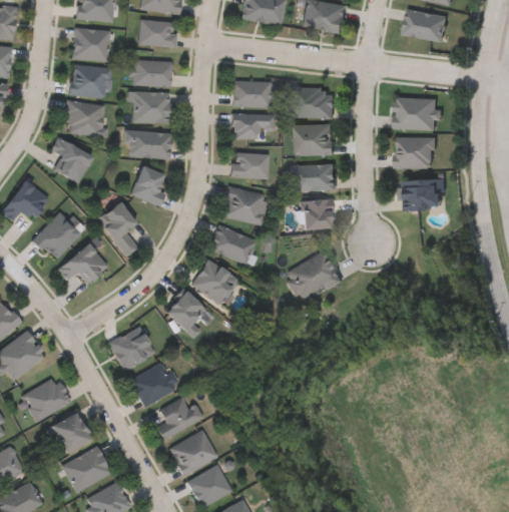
[(77,19),(79,0),(115,0),(112,23),(77,19)]
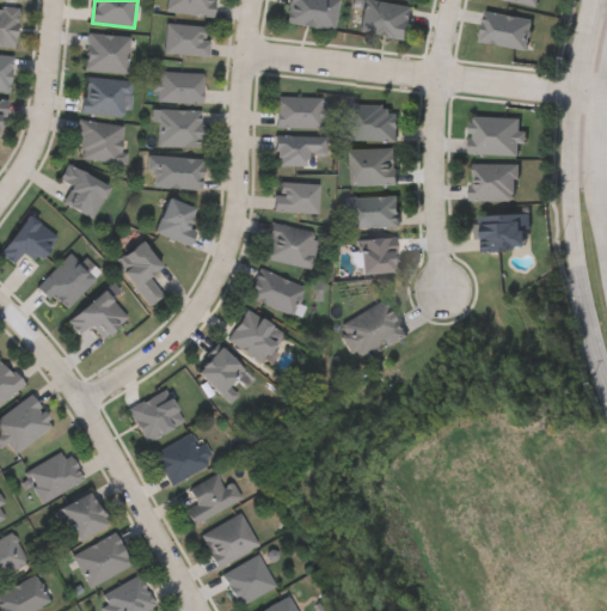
[(338,0),(333,32),(287,24),(290,0),(338,0)]
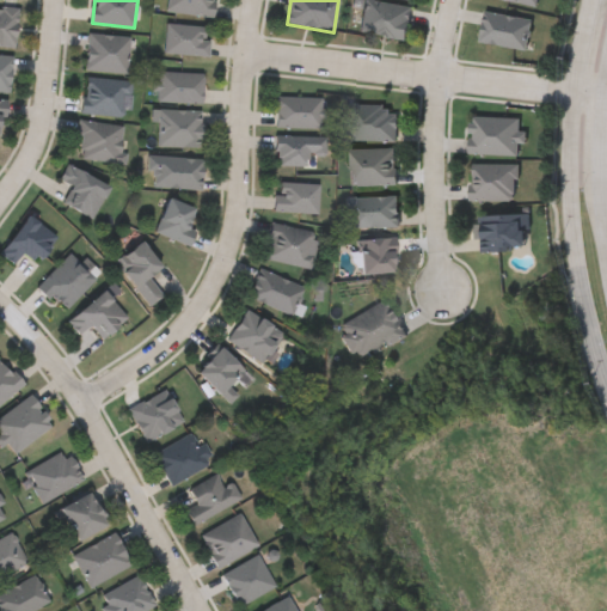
[(361,32),(366,0),(373,0),(415,7),(409,41),(361,32)]
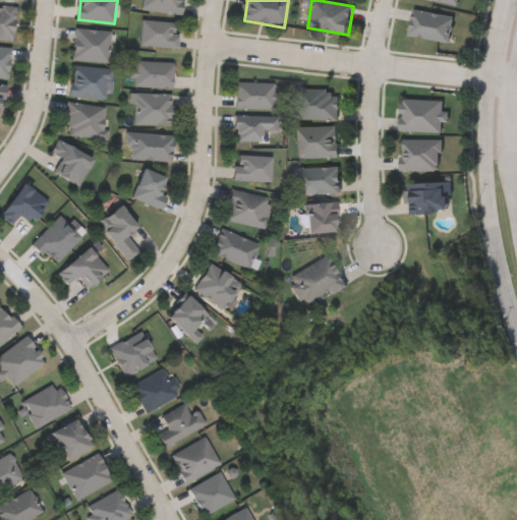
[(0,7),(17,7),(16,40),(0,40),(0,7)]
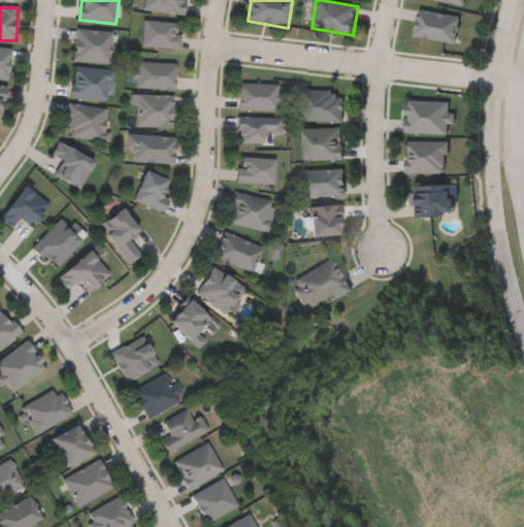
[(458,42),(416,37),(419,10),(461,15),(458,42)]
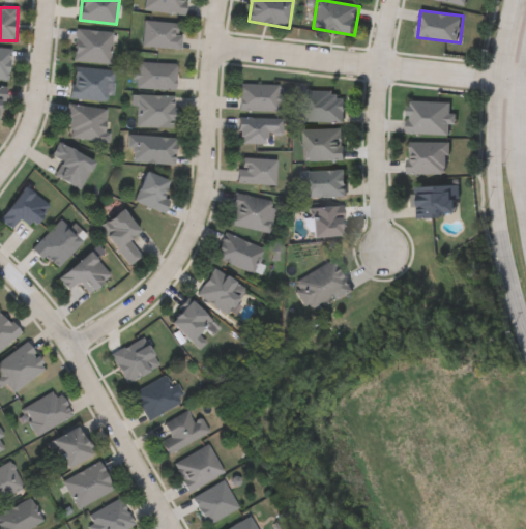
[(184,24),(183,49),(144,48),(146,22),(184,24)]
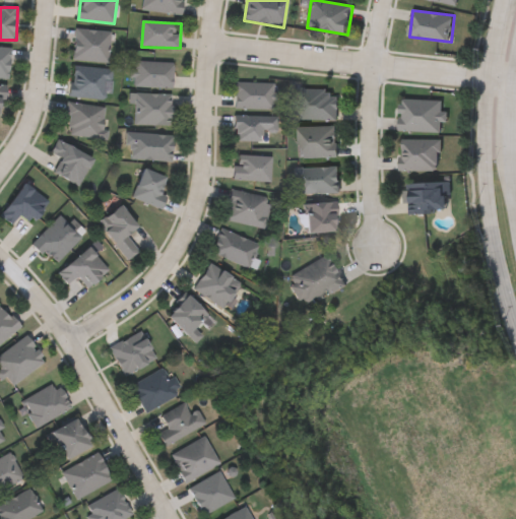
[(74,60),(76,29),(113,31),(111,63),(74,60)]
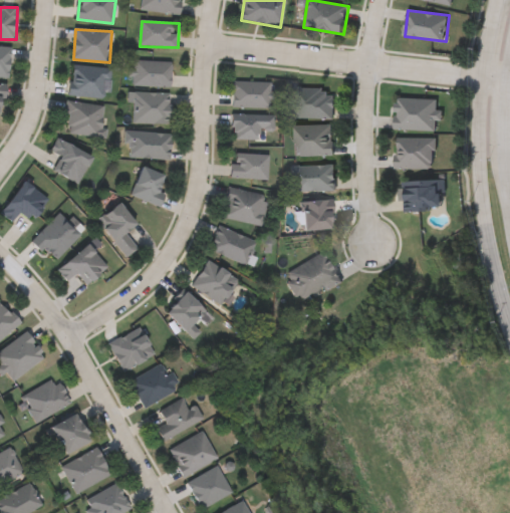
[(11,77),(0,76),(0,46),(13,47),(11,77)]
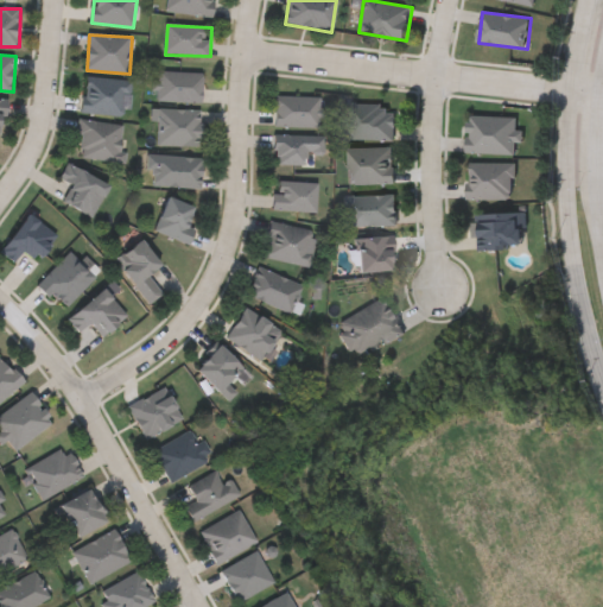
[(203,103),(160,103),(160,74),(203,74),(203,103)]
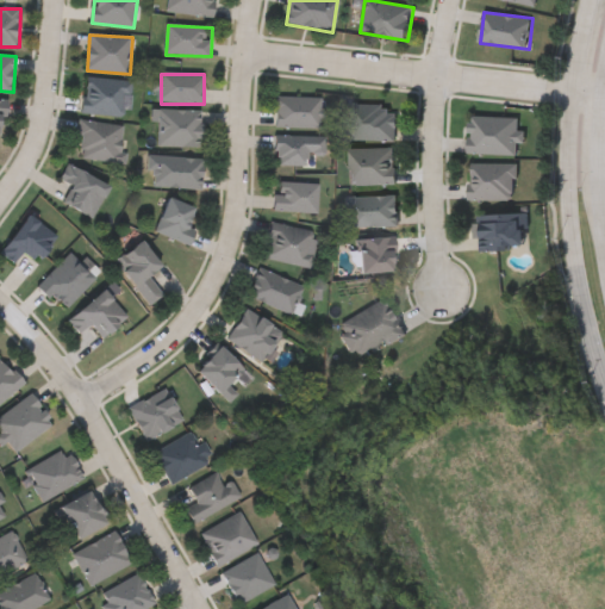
[(88,78),(133,81),(130,118),(83,113),(88,78)]
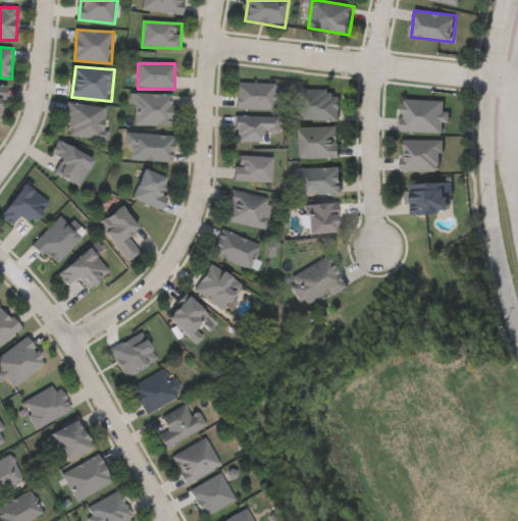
[(237,110),(237,84),(277,84),(277,110),(237,110)]
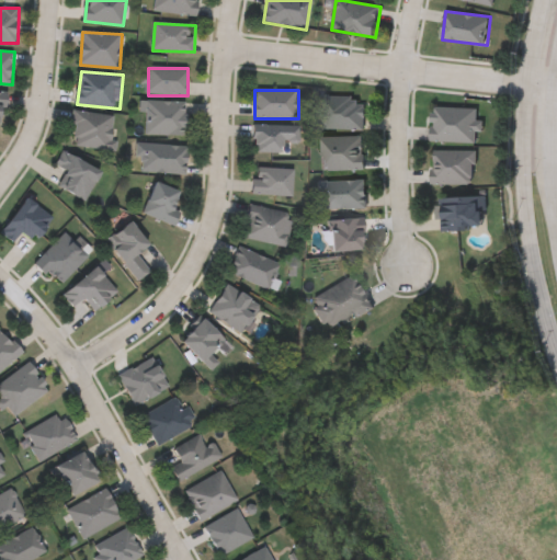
[(0,109),(0,92),(9,93),(7,110),(0,109)]
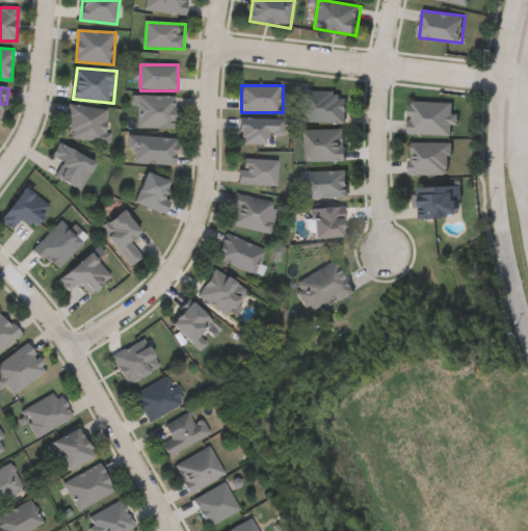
[(347,123),(306,123),(306,93),(347,93),(347,123)]
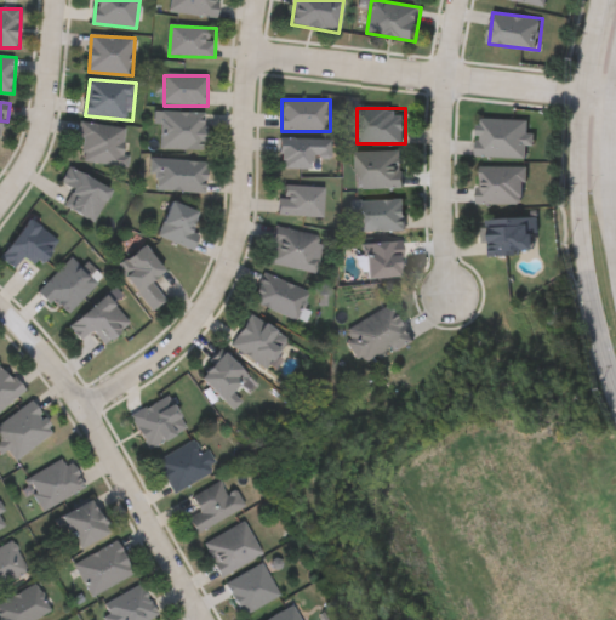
[(164,151),(164,113),(207,113),(207,151),(164,151)]
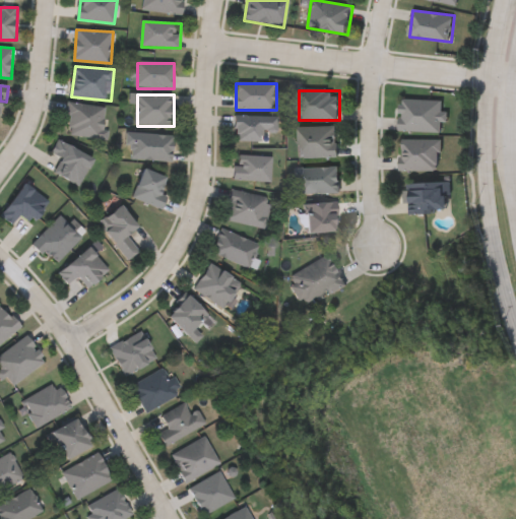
[(400,132),(401,100),(444,102),(443,133),(400,132)]
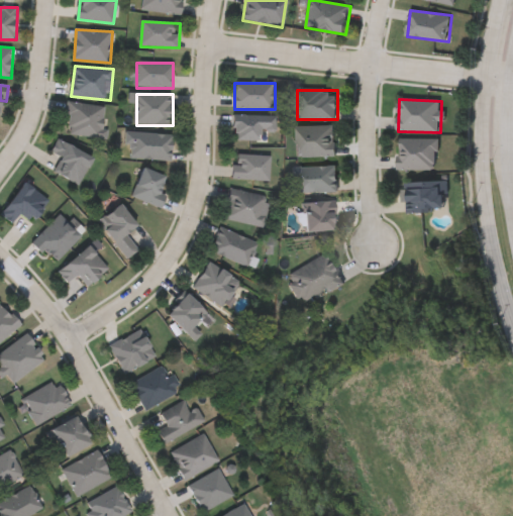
[(109,107),(105,138),(67,134),(71,102),(109,107)]
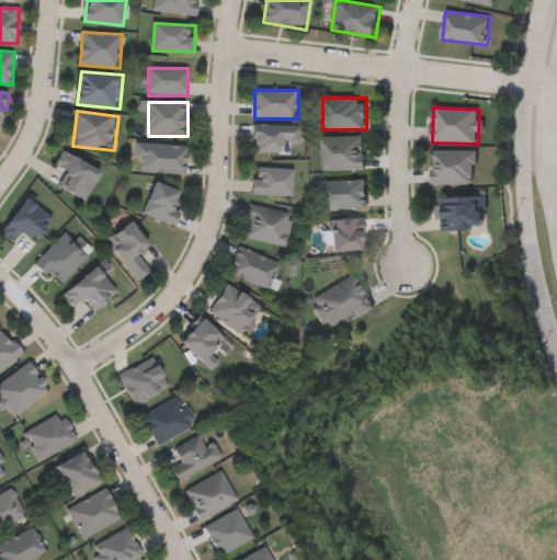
[(284,143),(284,153),(254,153),(254,126),(302,126),(302,143),(284,143)]
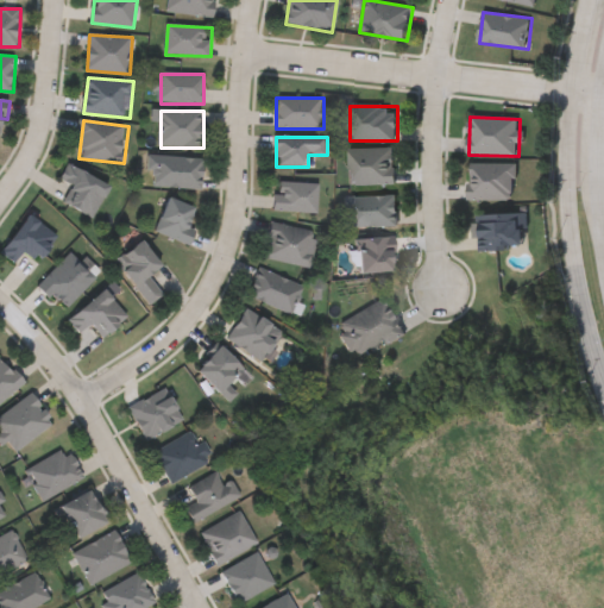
[(350,186),(350,149),(396,149),(396,186),(350,186)]
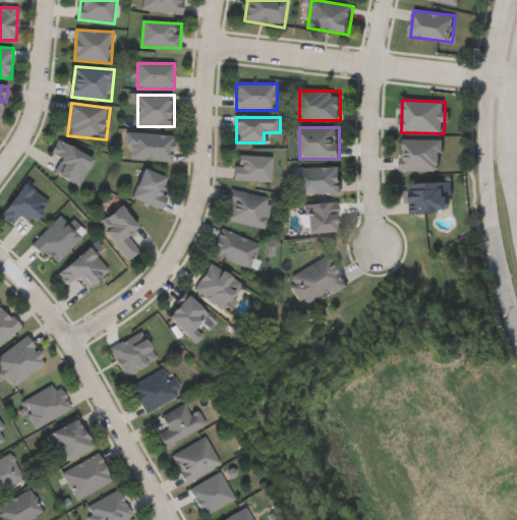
[(175,135),(174,162),(130,161),(131,134),(175,135)]
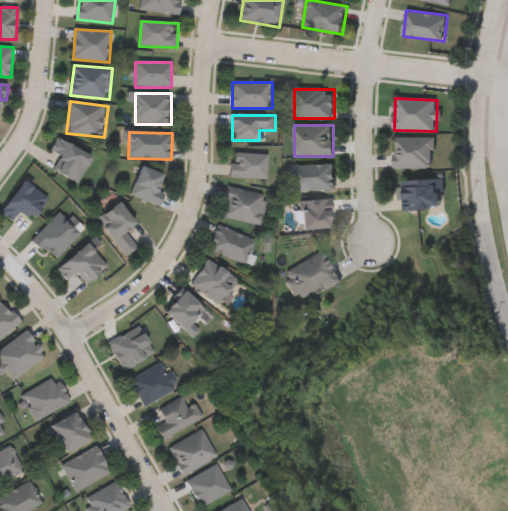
[(396,168),(396,138),(434,138),(434,168),(396,168)]
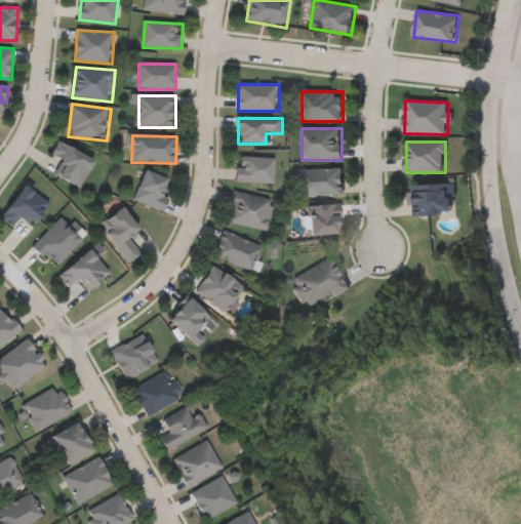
[(95,159),(82,188),(54,175),(62,159),(53,155),(59,143),(95,159)]
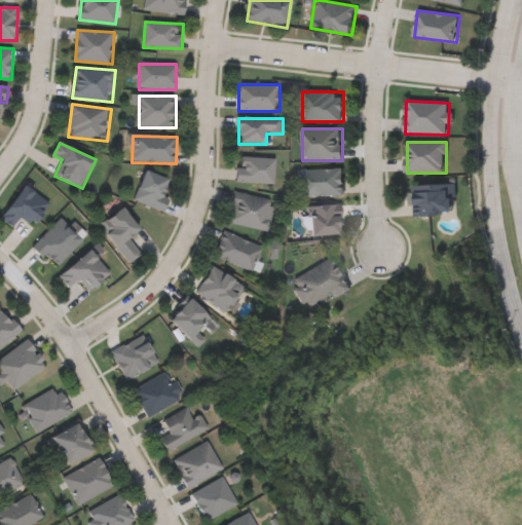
[(274,184),(237,183),(237,158),(275,159),(274,184)]
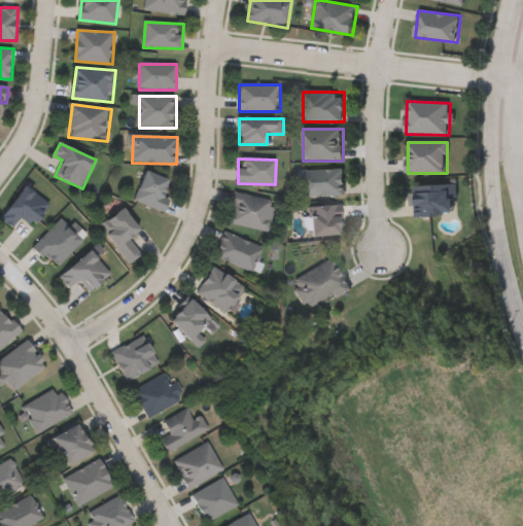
[(345,169),(346,196),(304,197),(303,170),(345,169)]
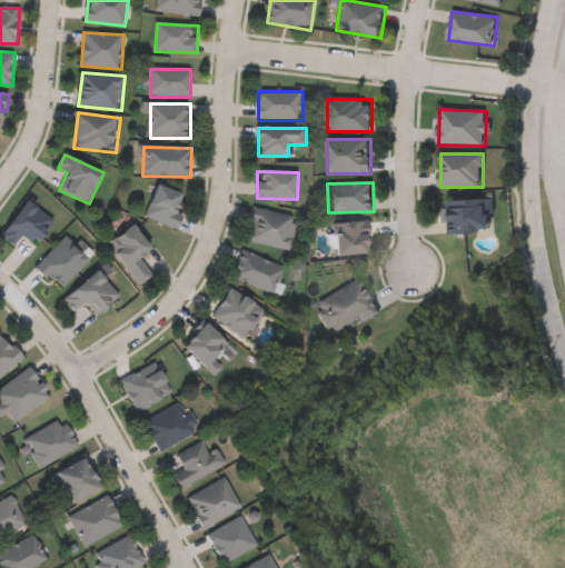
[(145,216),(157,185),(181,195),(175,211),(184,216),(178,229),(145,216)]
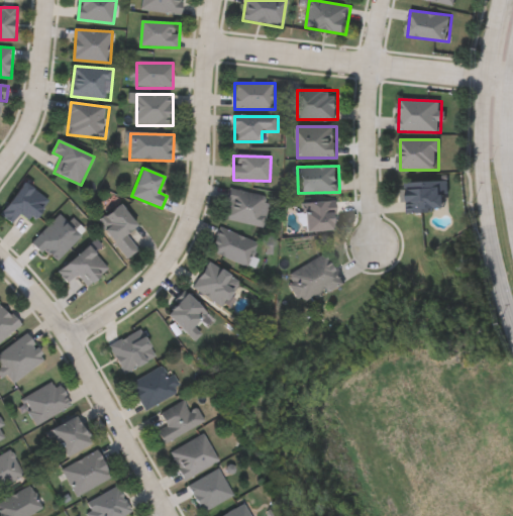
[(2,216),(19,182),(48,197),(36,222),(19,213),(14,223),(2,216)]
